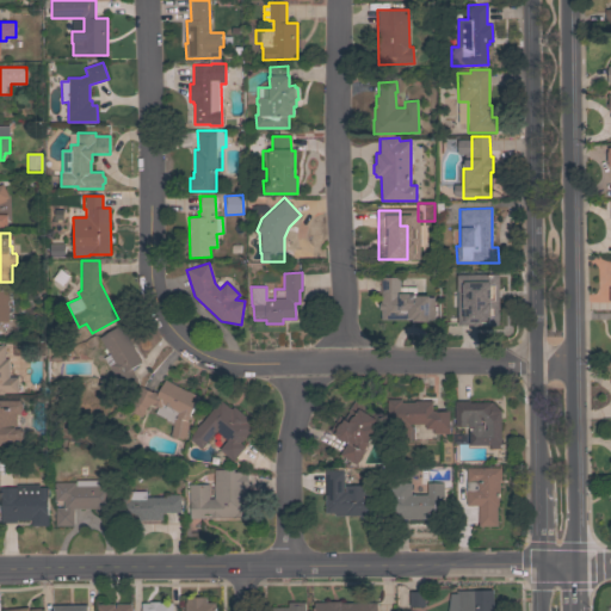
[(499,326),(473,326),(473,325),(457,325),(456,276),(498,275),(499,309),(499,326)]
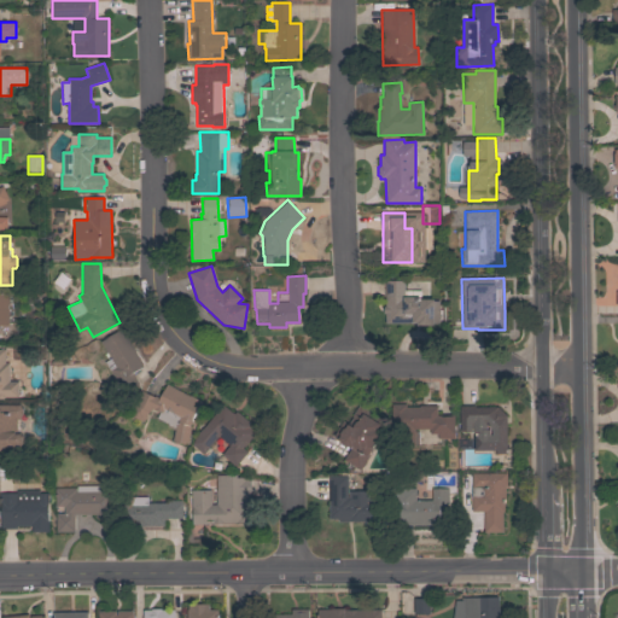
[(385,314),(384,314),(384,307),(385,307),(385,280),(404,280),(404,290),(420,290),(420,299),(433,299),(433,301),(439,301),(439,324),(435,324),(435,325),(418,325),(418,324),(385,324),(385,314)]
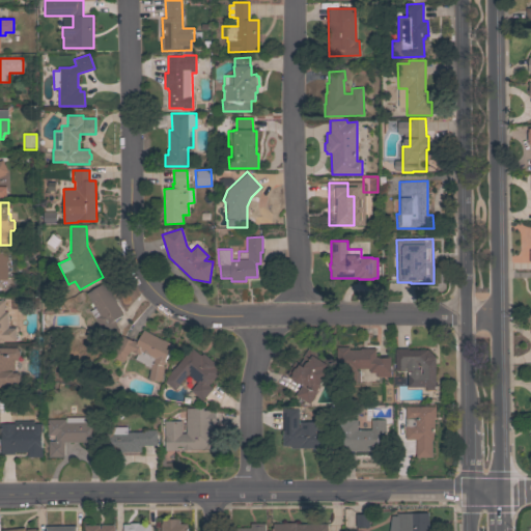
[(123,314),(114,320),(119,330),(99,343),(90,330),(99,325),(90,311),(94,308),(86,294),(104,282),(123,314)]
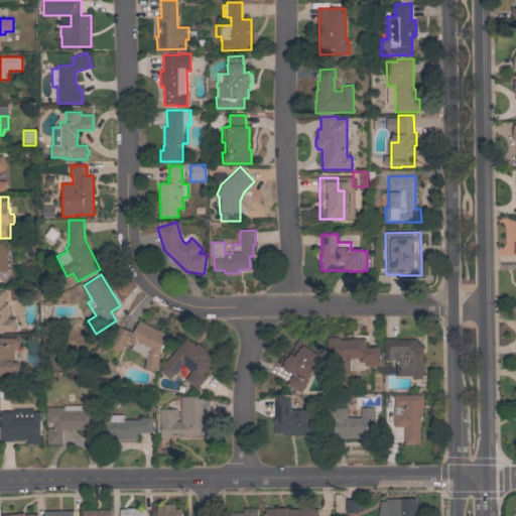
[(7,318),(15,318),(15,332),(4,332),(3,333),(0,333),(0,291),(3,291),(4,303),(7,303),(7,318)]
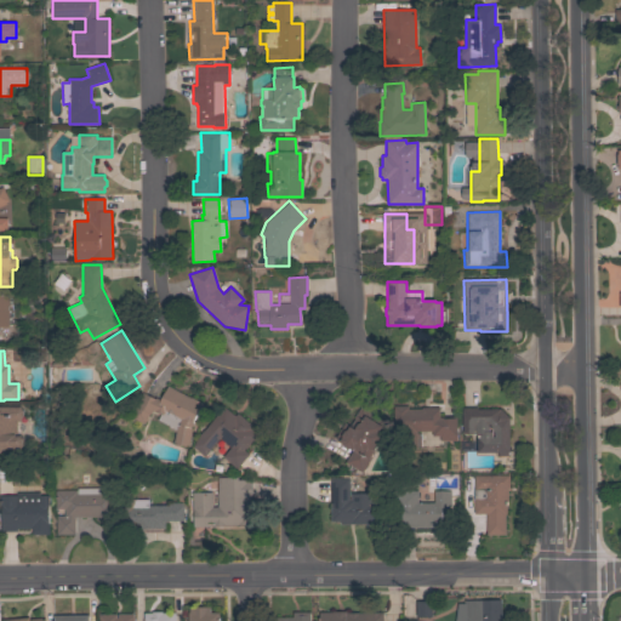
[(191,398),(191,397),(203,403),(201,406),(200,406),(192,422),(193,423),(191,428),(192,428),(189,445),(186,445),(186,446),(176,445),(176,443),(174,443),(176,432),(167,428),(169,426),(158,420),(160,415),(152,411),(149,414),(143,425),(130,417),(143,393),(154,399),(155,398),(160,400),(167,386),(191,398)]
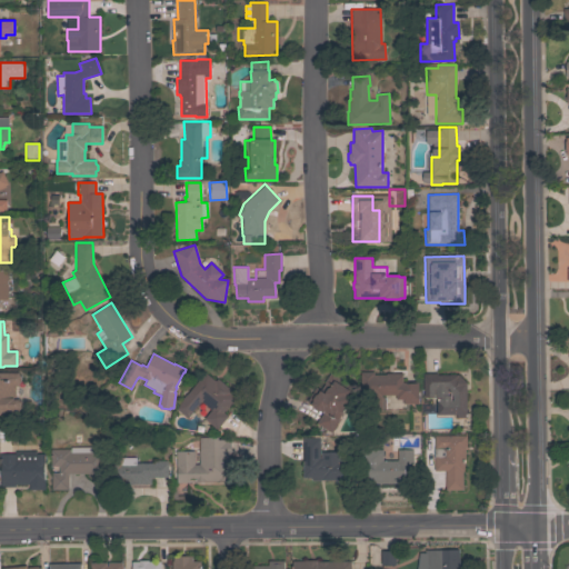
[(418,403),(403,403),(403,399),(396,400),(392,395),(381,395),(381,397),(386,397),(386,409),(367,410),(366,396),(361,396),(360,372),(373,371),(373,375),(386,375),(386,373),(402,373),(402,382),(418,382),(418,403)]
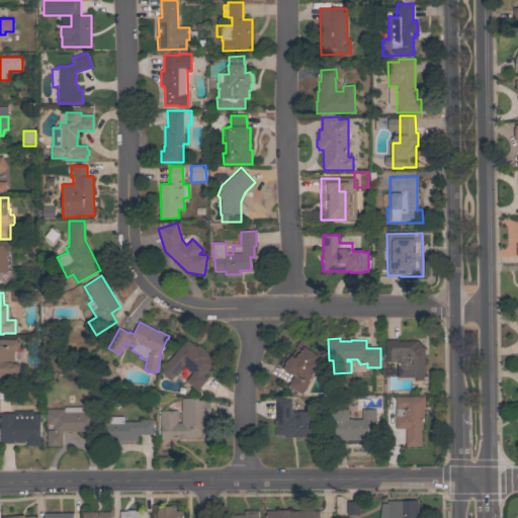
[(16,340),(18,342),(18,348),(16,350),(16,351),(14,351),(14,362),(16,362),(20,366),(20,376),(0,376),(0,339),(16,339),(16,340)]
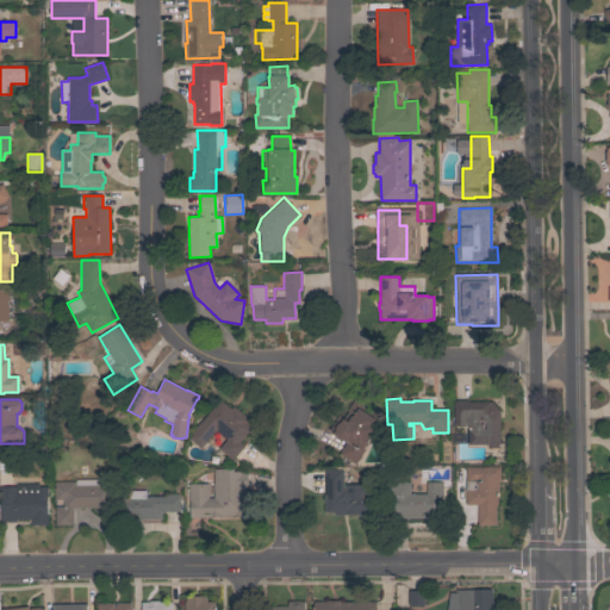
[(201,448),(191,440),(195,434),(193,431),(219,399),(230,409),(232,405),(249,418),(247,422),(253,427),(240,442),(244,446),(232,460),(219,448),(226,440),(216,430),(201,448)]
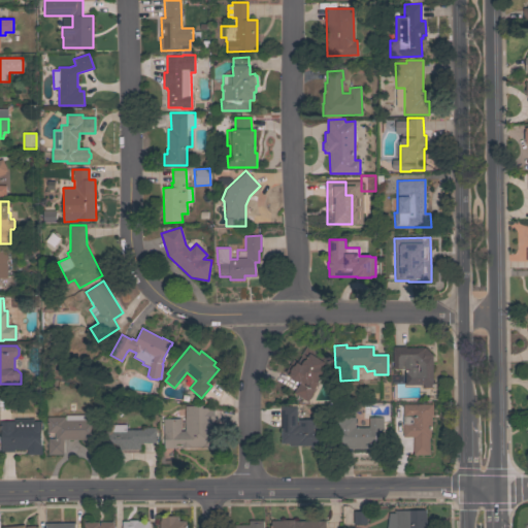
[(299,383),(297,381),(297,382),(292,378),(292,377),(285,373),(293,359),(297,362),(301,356),(300,355),(306,345),(332,361),(321,380),(316,388),(317,389),(308,402),(293,393),(299,383)]
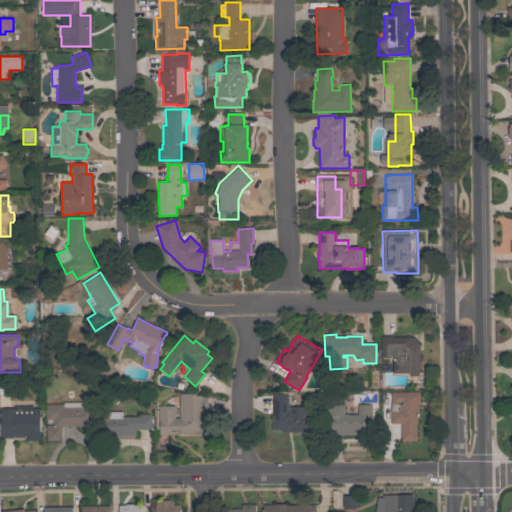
[(420,373),(418,373),(418,376),(410,376),(410,373),(393,373),(393,361),(395,361),(395,359),(392,359),(391,356),(390,356),(390,357),(381,357),(381,351),(380,336),(393,336),(393,337),(412,337),(419,344),(420,373)]
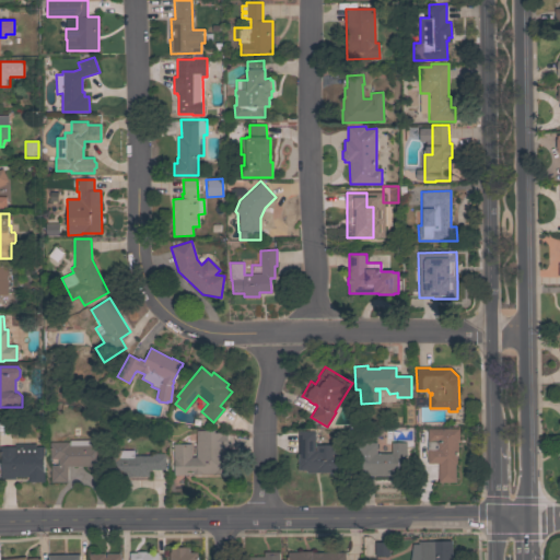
[(458,429),(458,441),(457,441),(457,452),(456,452),(456,464),(455,464),(455,482),(439,482),(439,464),(428,464),(428,429),(458,429)]
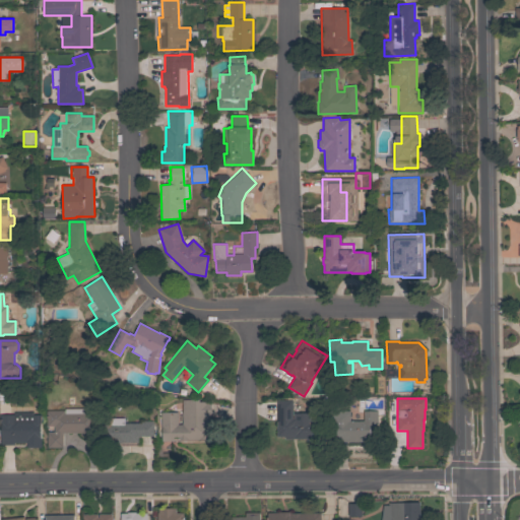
[(178,412),(178,425),(182,425),(182,400),(199,399),(199,401),(210,401),(210,417),(209,417),(209,440),(175,440),(175,441),(161,441),(161,430),(160,430),(160,412),(178,412)]
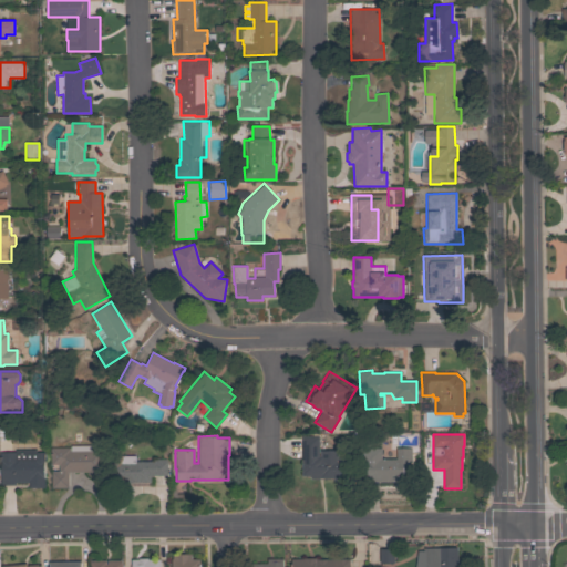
[(301,436),(318,436),(318,456),(320,456),(320,446),(346,446),(347,477),(310,478),(310,475),(302,476),(301,436)]
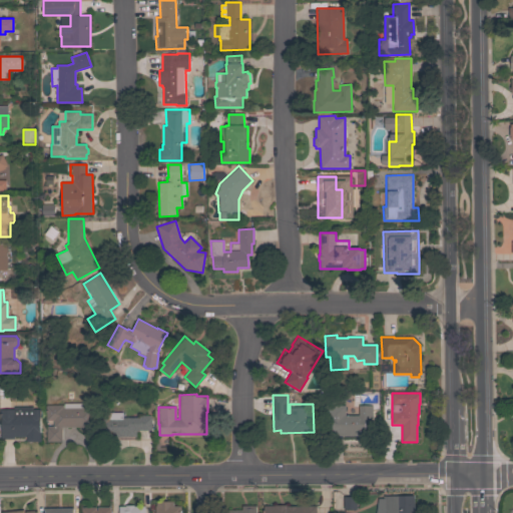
[(81,403),(81,408),(91,408),(92,429),(79,430),(79,427),(62,427),(62,441),(47,442),(47,426),(53,426),(53,421),(46,421),(46,405),(63,405),(63,403),(81,403)]
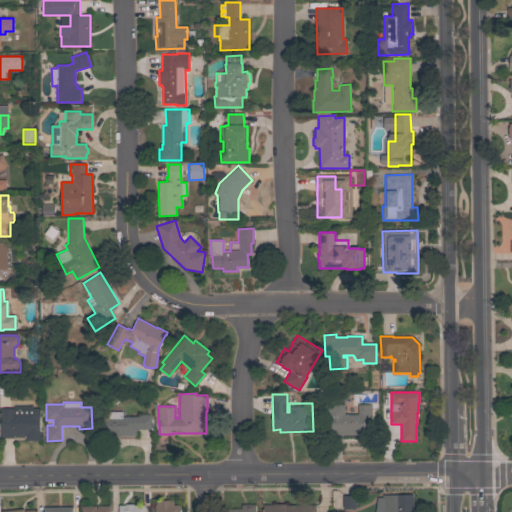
[(358,414),(358,405),(371,405),(371,417),(369,417),(369,437),(358,437),(358,435),(326,435),(326,404),(344,404),(344,414),(358,414)]
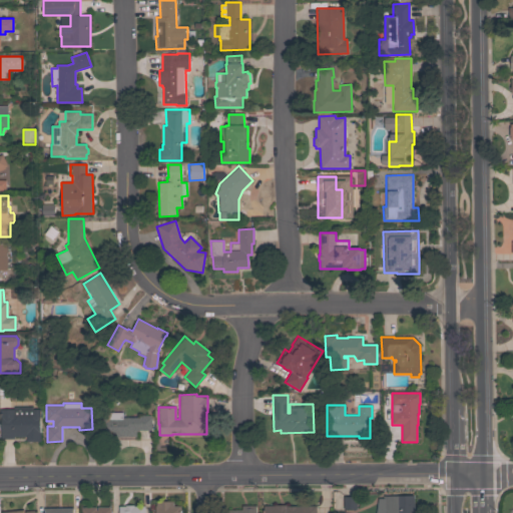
[(32,407),(32,409),(40,409),(40,417),(39,417),(39,433),(41,433),(41,441),(27,442),(26,437),(14,437),(14,439),(1,439),(1,417),(0,417),(0,409),(13,409),(13,407),(32,407)]
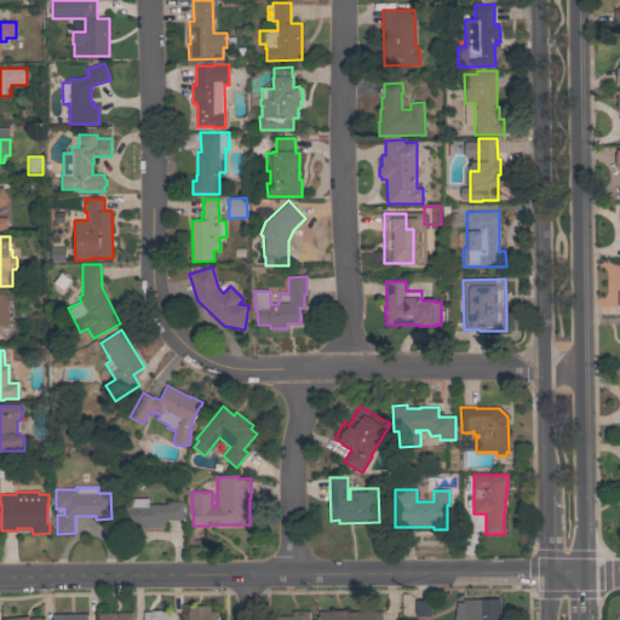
[(167,504),(167,501),(183,501),(183,520),(165,520),(165,527),(139,527),(139,534),(119,534),(119,499),(148,498),(148,504),(167,504)]
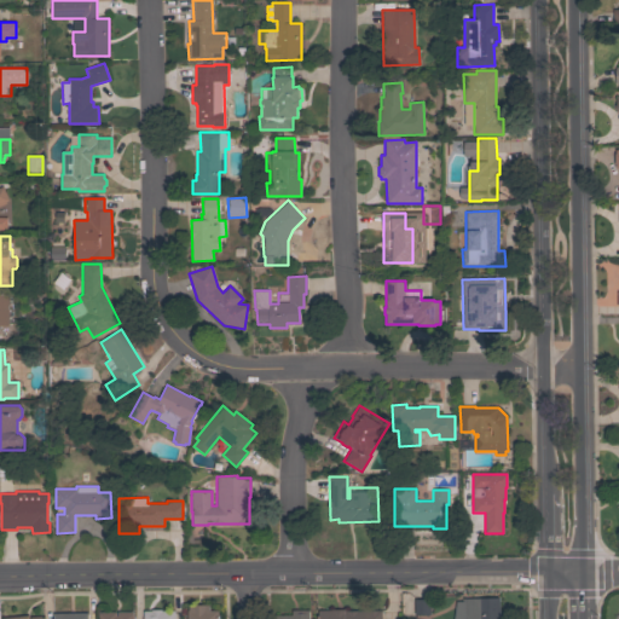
[(463,601),(463,599),(499,597),(499,618),(453,618),(456,601),(463,601)]
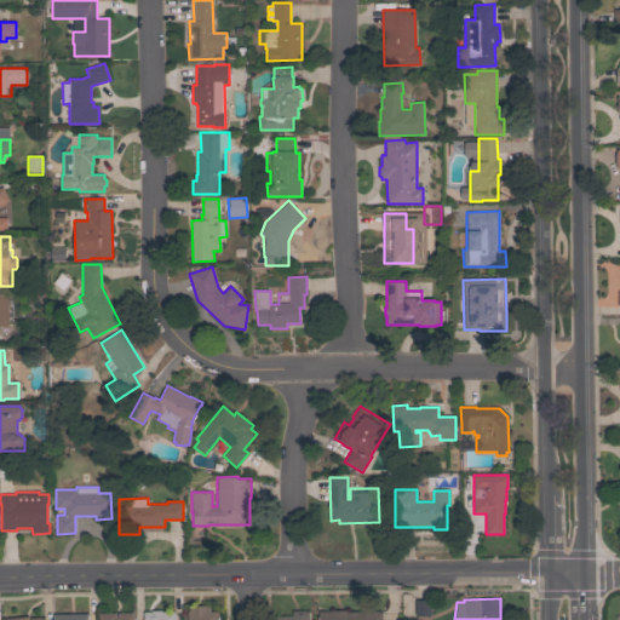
[(414,601),(431,601),(431,615),(415,615),(414,601)]
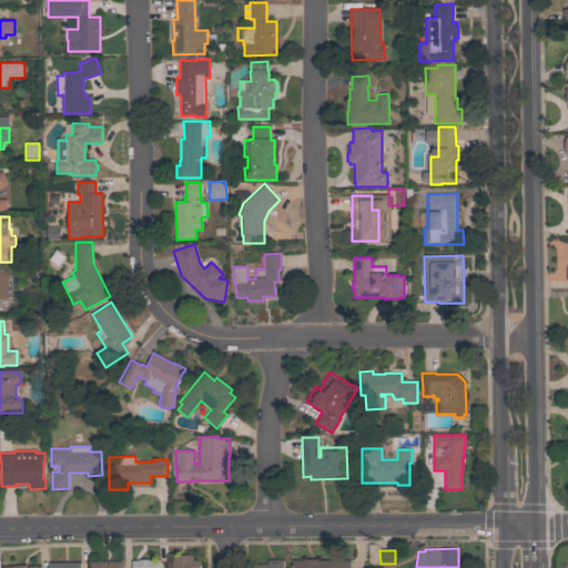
[(201,567),(172,567),(172,560),(173,560),(173,555),(192,555),(192,560),(201,560),(201,567)]
